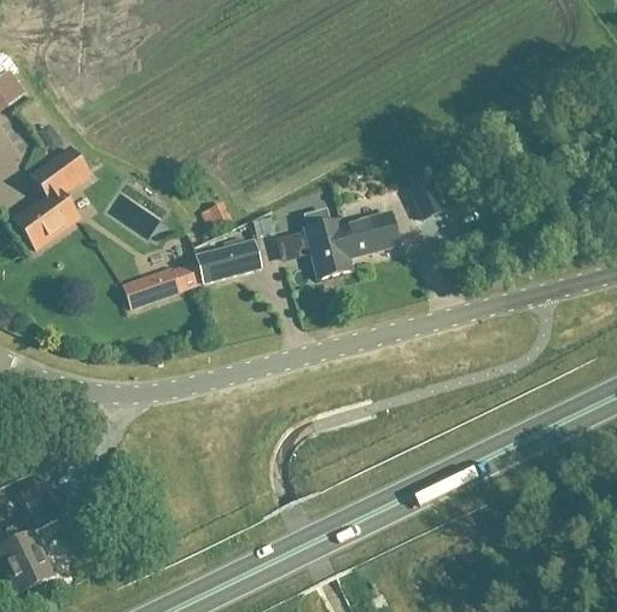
[(33,175),(47,194),(15,219),(36,249),(79,217),(62,194),(89,174),(70,147),(33,175)]
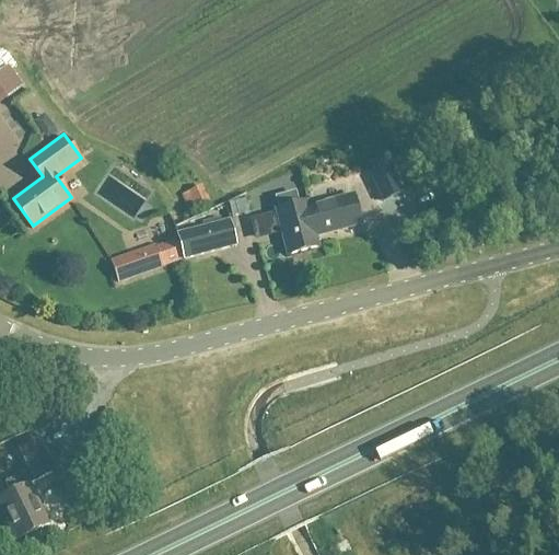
[(383,196),(403,186),(398,177),(389,159),(370,169),(379,187),(383,196)]
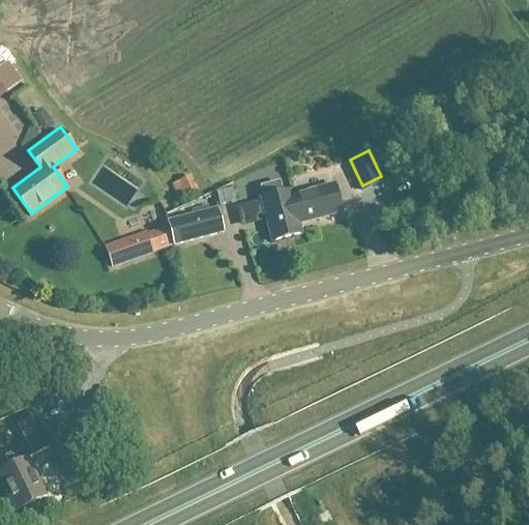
[(293,194),(300,222),(343,210),(335,182),(293,194)]
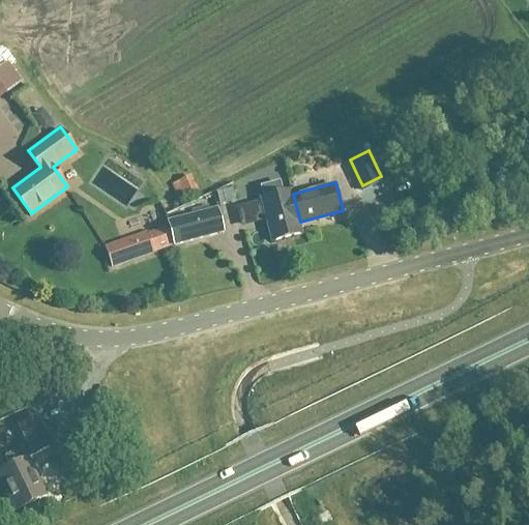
[(300,222),(293,194),(292,188),(262,197),(273,239),(303,232),(300,222)]
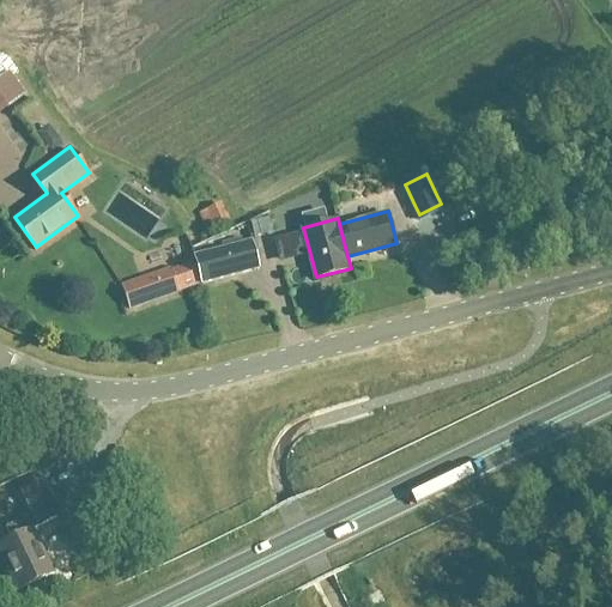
[(254,243),(195,259),(201,281),(260,266),(254,243)]
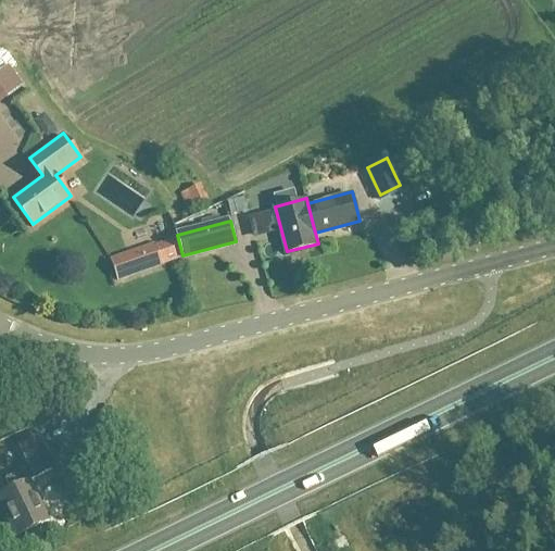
[(154,241),(111,257),(118,277),(162,262),(154,241)]
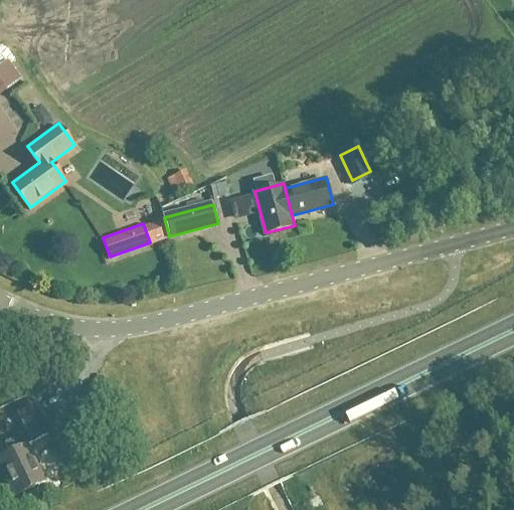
[(33,440),(52,431),(37,400),(18,410),(33,440)]
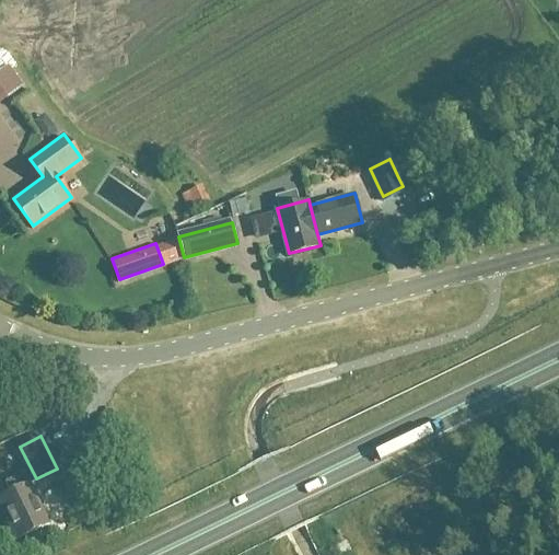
[(42,490),(66,481),(61,471),(37,482),(42,490)]
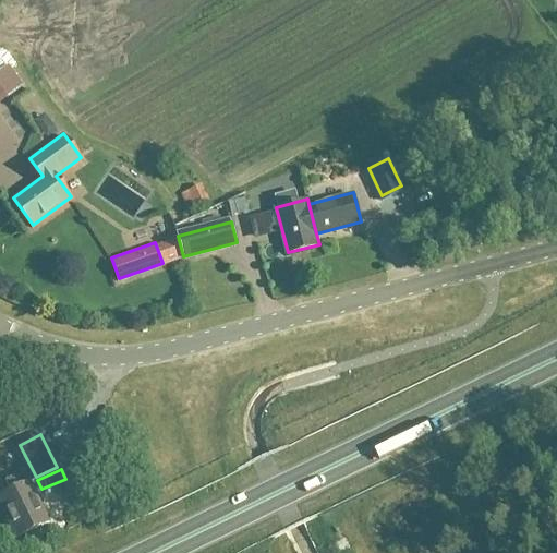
[(0,500),(17,536),(50,519),(31,480),(0,494),(0,500)]
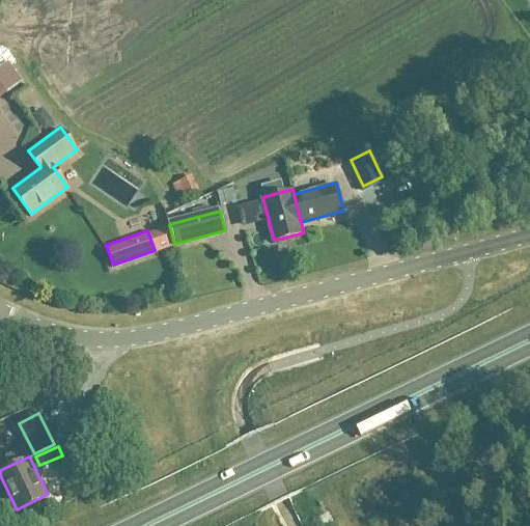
[(223,469),(228,479),(244,472),(239,462),(223,469)]
